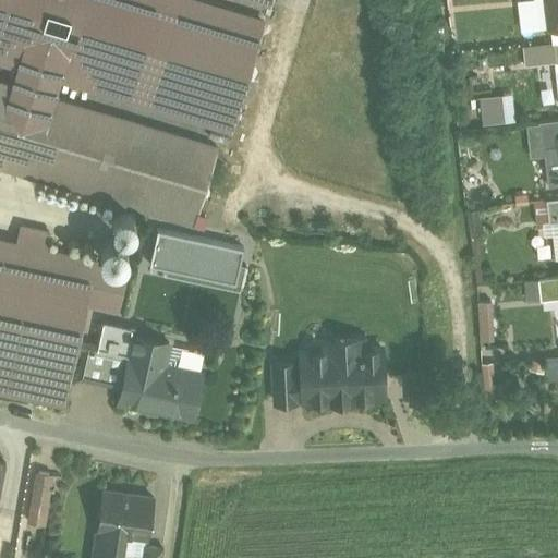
[(0,0),(0,59),(21,65),(15,86),(52,97),(59,76),(232,130),(265,23),(189,0),(0,0)]
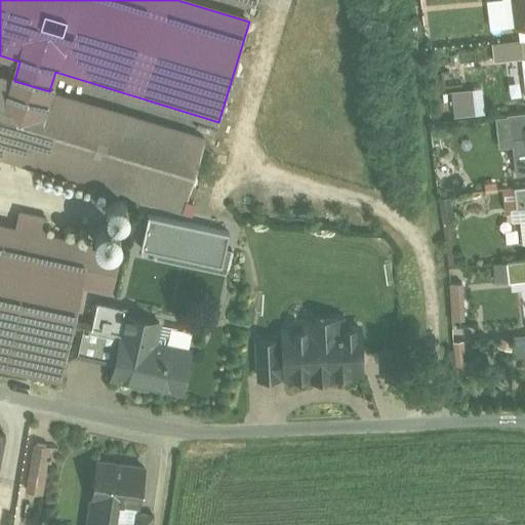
[(524,0),(515,0),(518,26),(524,25),(524,0)]
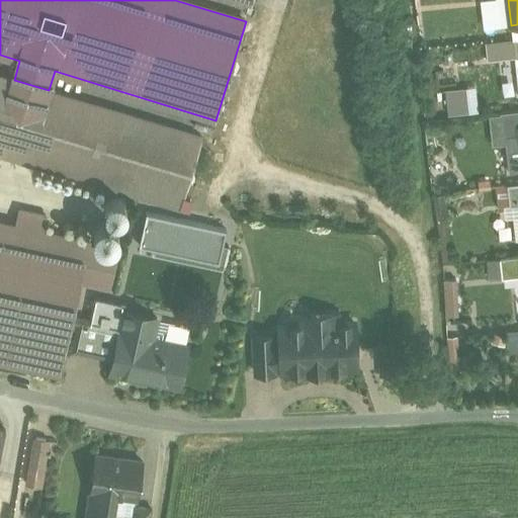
[(14,80),(0,75),(0,154),(180,208),(202,138),(49,90),(14,80)]
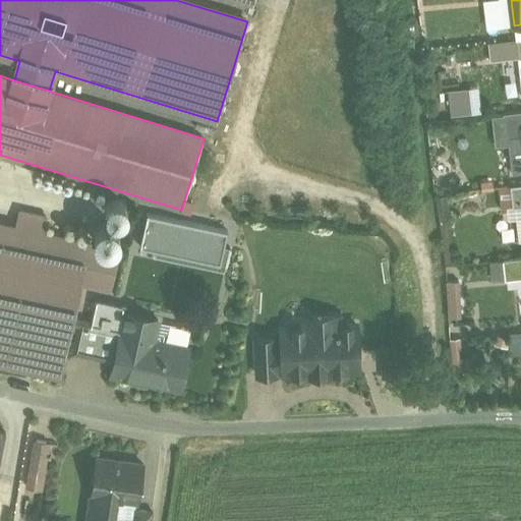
[(520,110),(504,113),(506,137),(520,135),(520,110)]
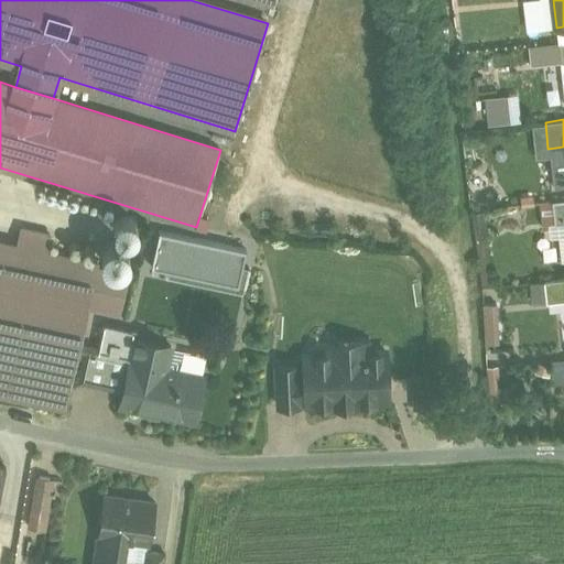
[(563,199),(552,201),(555,224),(563,223),(563,199)]
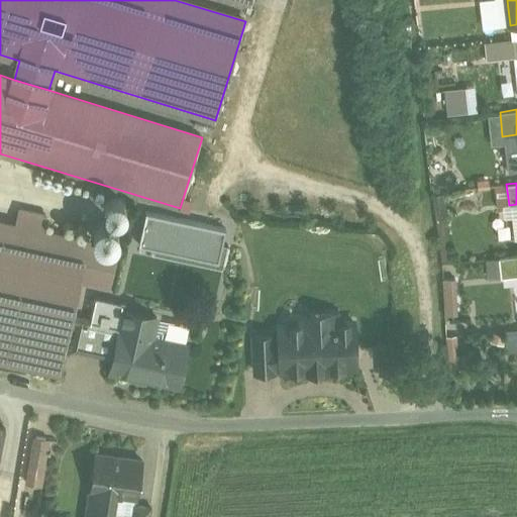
[(111,196),(109,197),(106,201),(105,203),(104,206),(105,209),(106,212),(108,214),(111,216),(115,217),(120,216),(122,214),(125,211),(126,209),(126,206),(126,203),(124,200),(122,197),(119,196),(115,195),(111,196)]
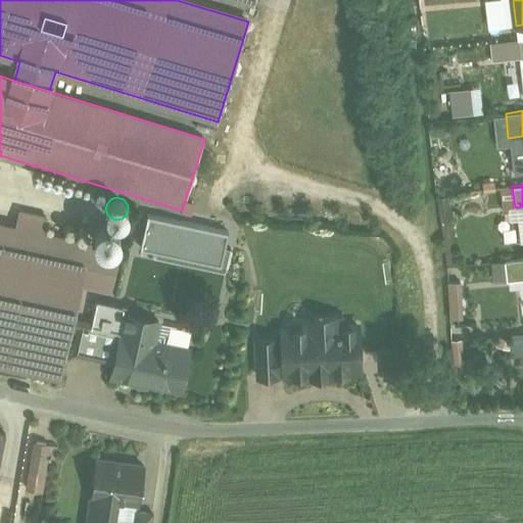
[(90,245),(0,225),(0,364),(60,378),(82,283),(110,289),(110,288),(103,286),(106,274),(113,275),(119,253),(90,247),(90,245)]
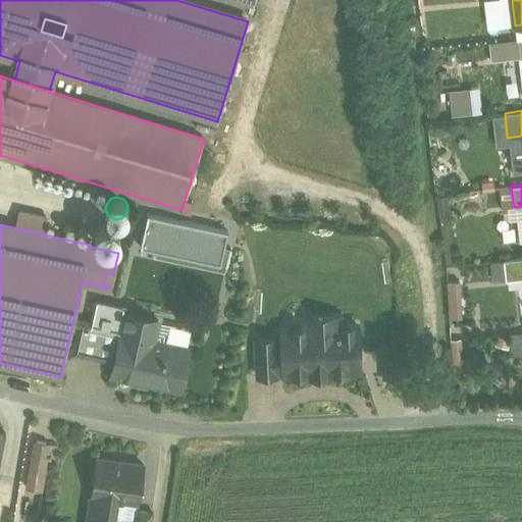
[(521,258),(504,261),(506,280),(521,278),(521,258)]
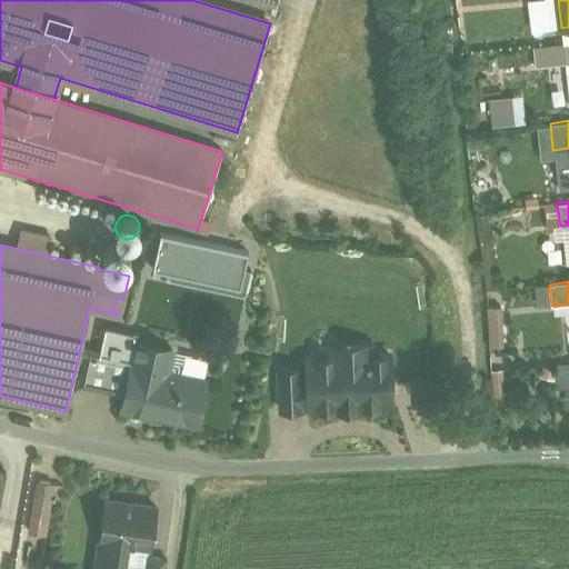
[(140,333),(103,326),(98,356),(132,363),(137,340),(139,341),(140,333)]
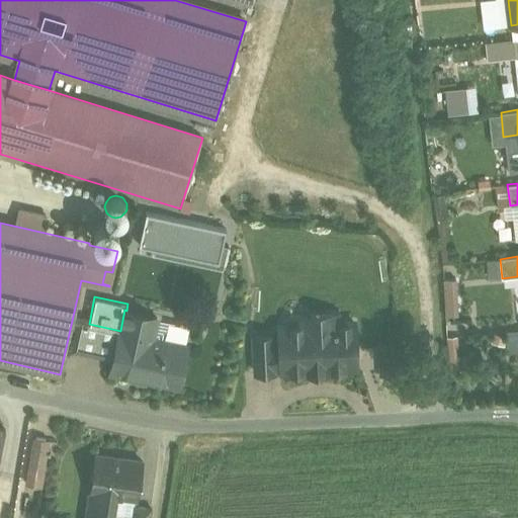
[(126,311),(124,310),(120,331),(111,371),(112,371),(113,370),(150,378),(150,379),(178,385),(187,346),(153,338),(157,317),(126,311)]
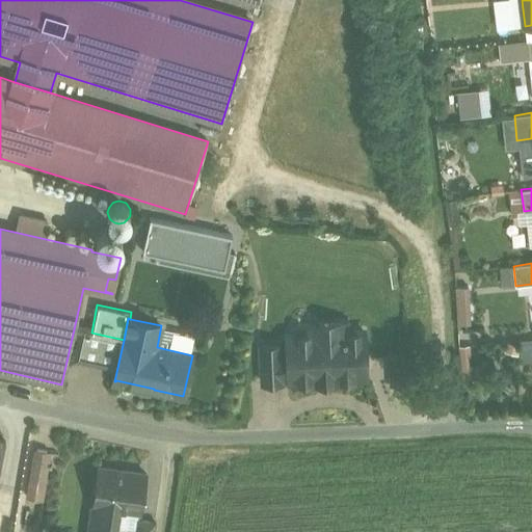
[(346,322),(312,324),(312,334),(287,335),(288,354),(282,355),(283,378),(290,378),(290,381),(314,380),(315,382),(338,380),(338,379),(366,377),(364,331),(347,331),(346,322)]
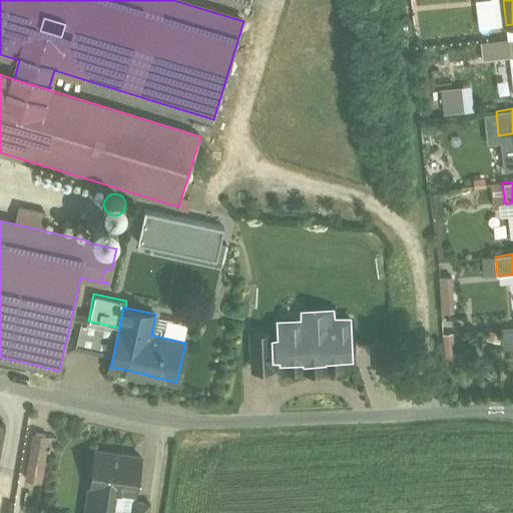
[(271,333),(251,334),(253,369),(273,368),(273,365),(272,343),(271,333)]
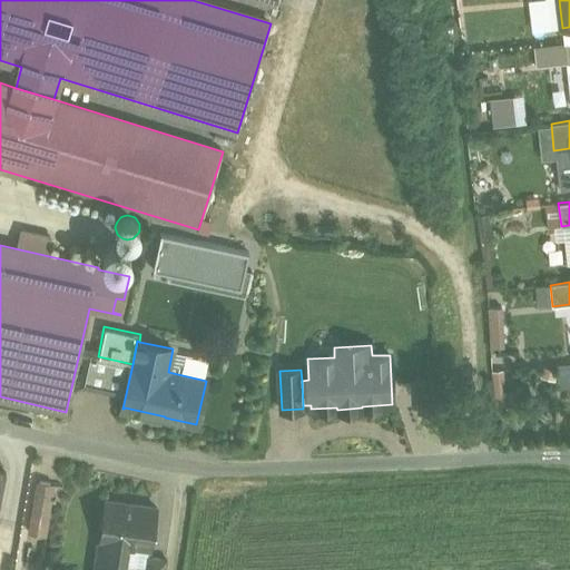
[(55,484),(37,481),(31,520),(48,523),(55,484)]
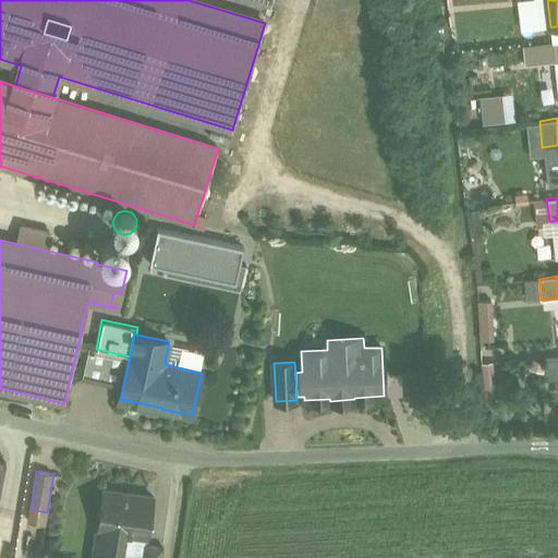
[(154,497),(104,489),(98,529),(99,530),(94,557),(121,557),(125,533),(148,536),(154,497)]
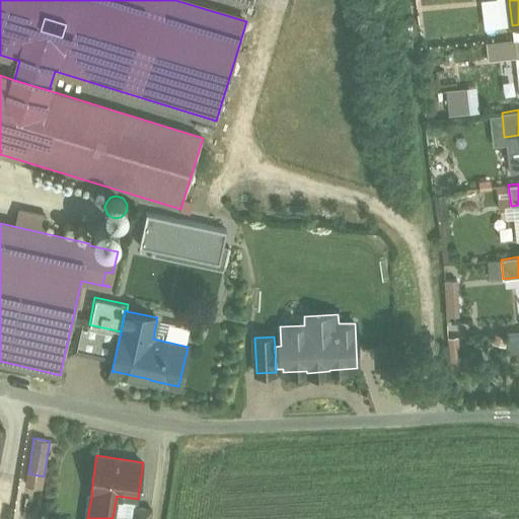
[(149,518),(152,509),(135,507),(133,518),(149,518)]
